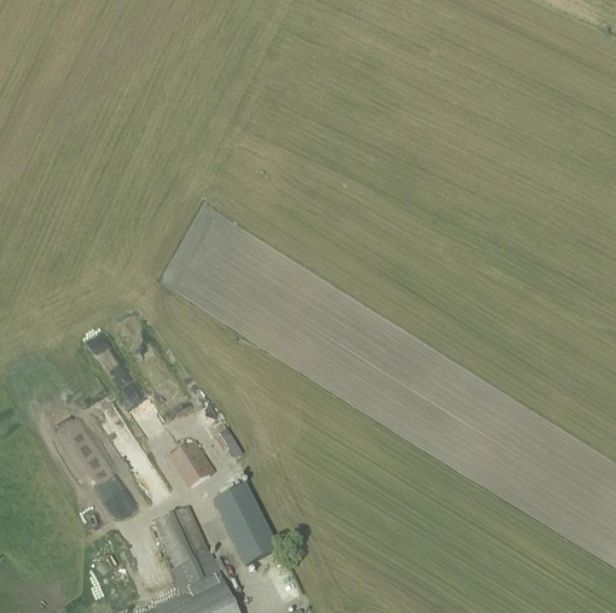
[(227,425),(220,430),(236,453),(242,448),(227,425)]
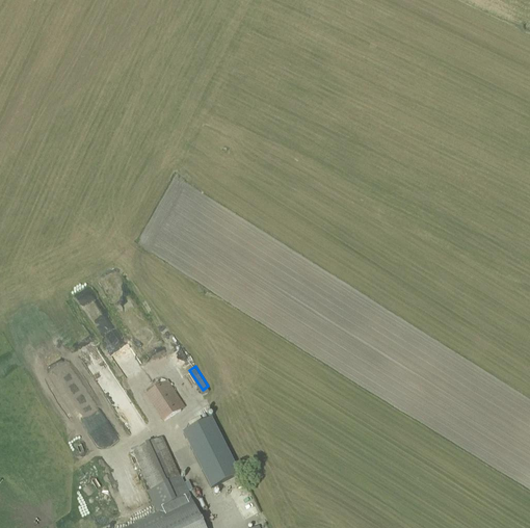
[(148,392),(164,418),(187,403),(169,377),(148,392)]
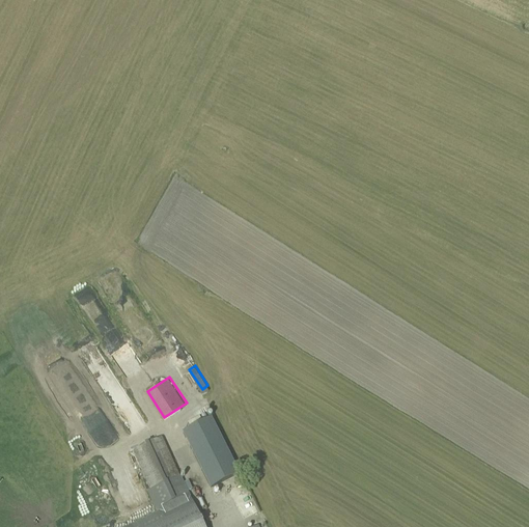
[(194,420),(205,415),(202,409),(191,414),(194,420)]
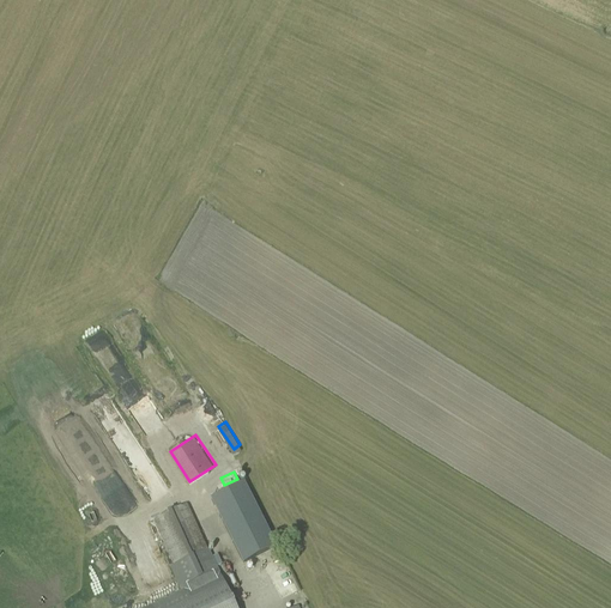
[(212,496),(219,509),(229,528),(244,560),(261,552),(277,543),(244,479),(241,481),(212,496)]
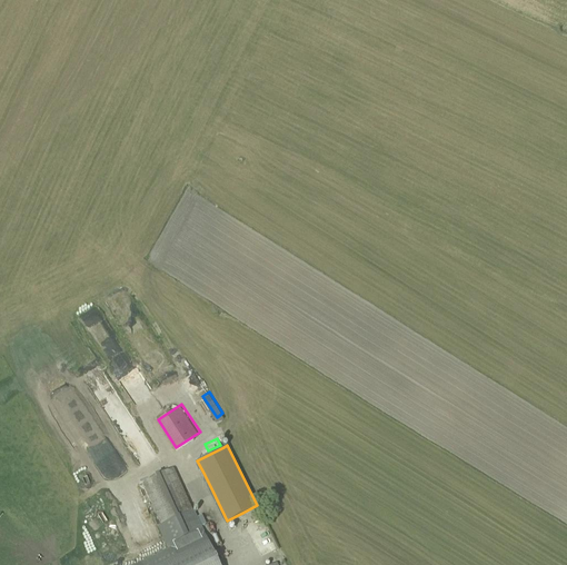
[(129,564),(222,564),(176,465),(143,481),(173,545),(129,564)]
